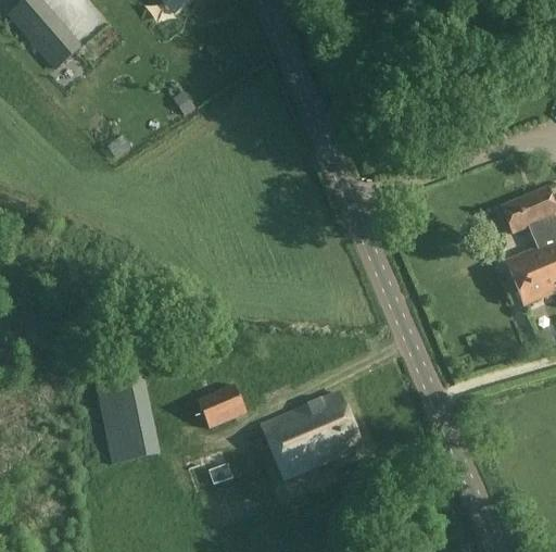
[(0,0),(0,42),(4,46),(27,9),(12,0),(0,0)]
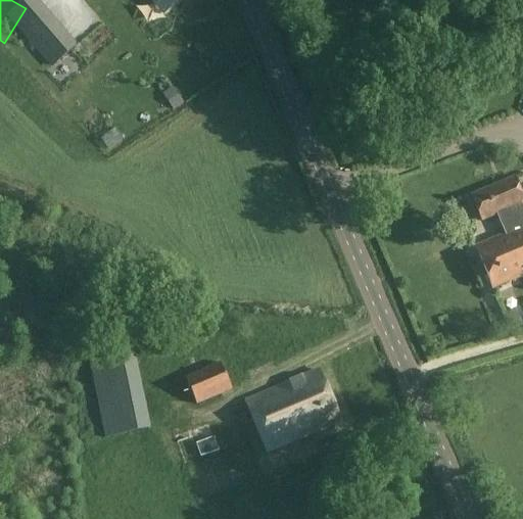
[(154,0),(164,11),(177,0),(154,0)]
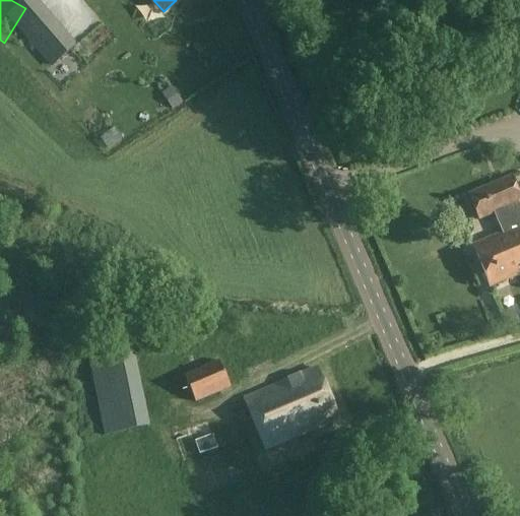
[(46,9),(23,28),(38,45),(60,25),(46,9)]
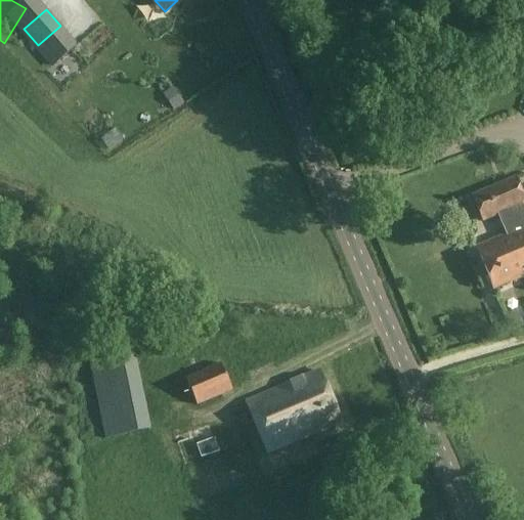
[(49,61),(84,99),(119,69),(83,30),(49,61)]
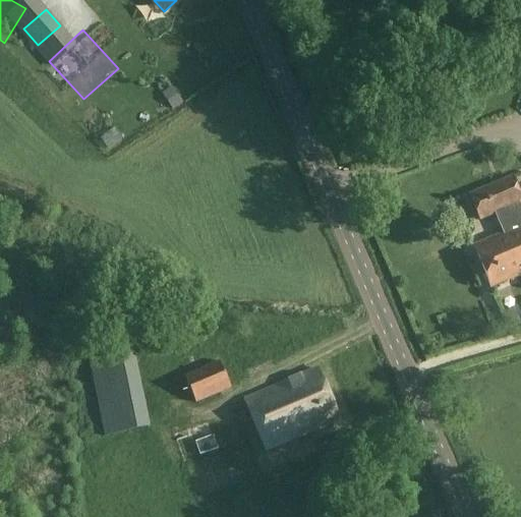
[(172,85),(162,93),(171,106),(181,100),(172,85)]
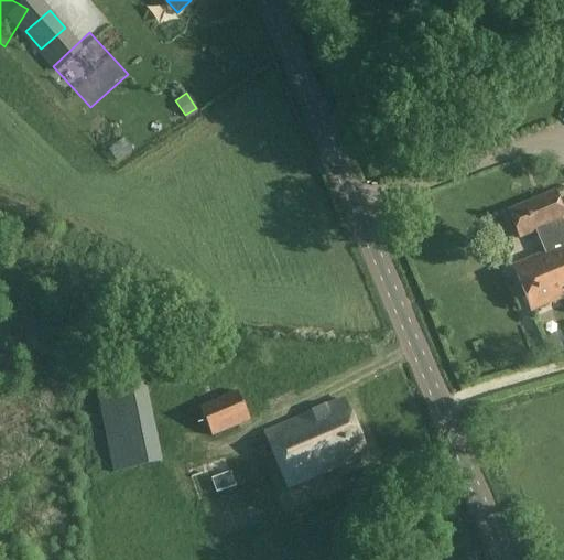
[(563,213),(553,189),(508,207),(520,236),(534,229),(543,249),(512,262),(531,308),(563,293),(563,222),(562,218),(563,216),(563,213)]
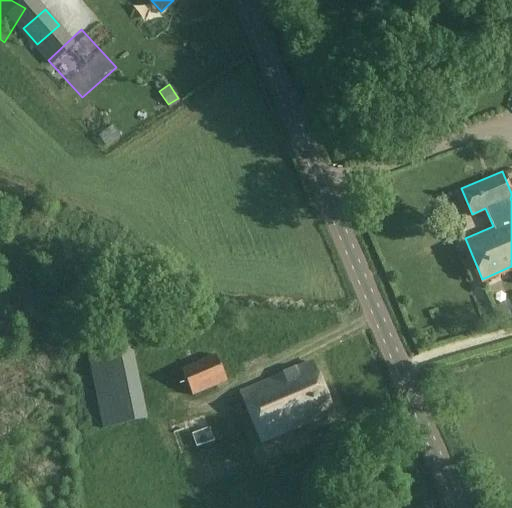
[(511,315),(511,312),(510,306),(497,310),(501,320),(511,315)]
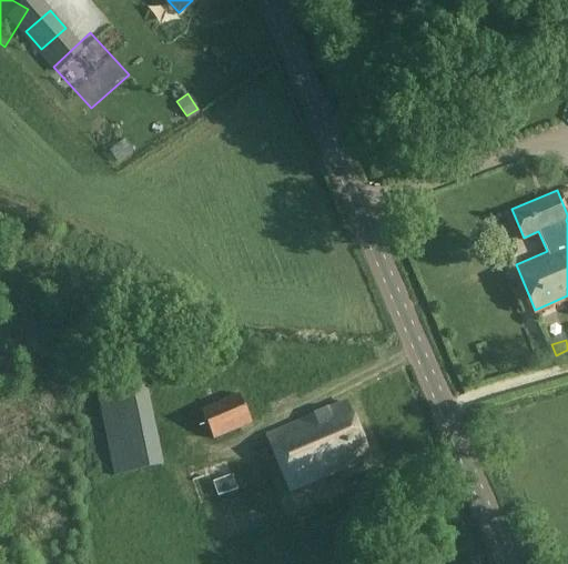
[(239,391),(200,408),(213,437),(251,421),(239,391)]
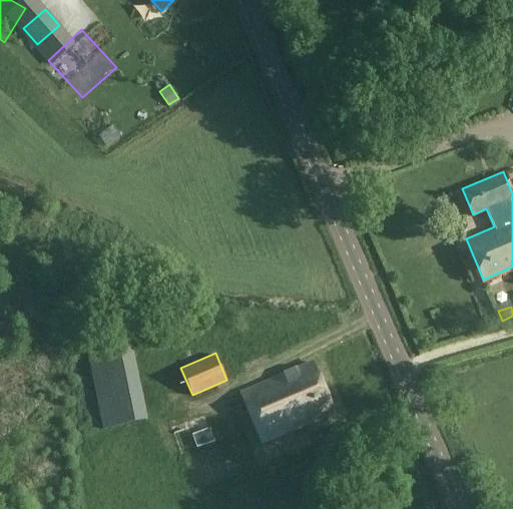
[(312,361),(240,391),(262,440),(333,410),(312,361)]
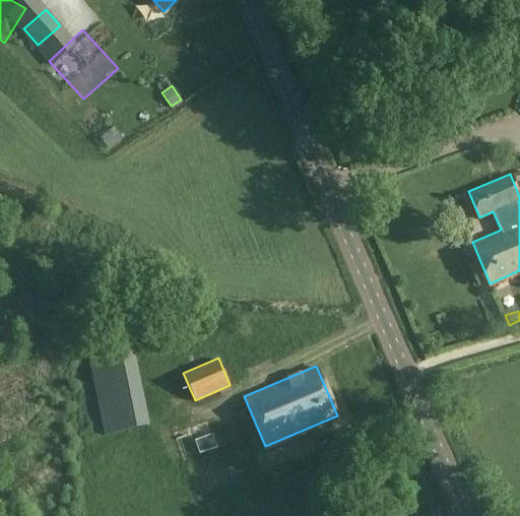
[(208,433),(175,446),(185,471),(218,458),(208,433)]
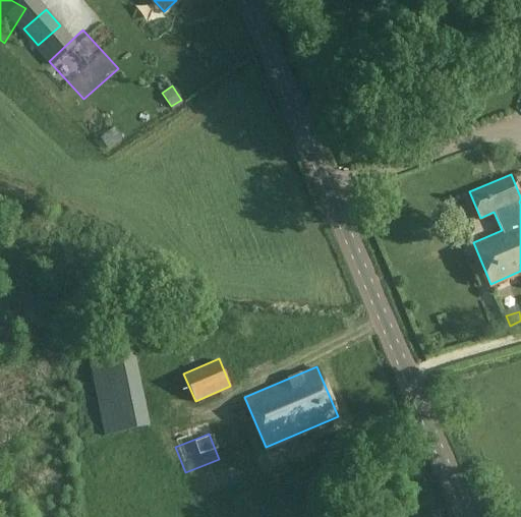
[(220,467),(205,469),(208,492),(223,489),(220,467)]
